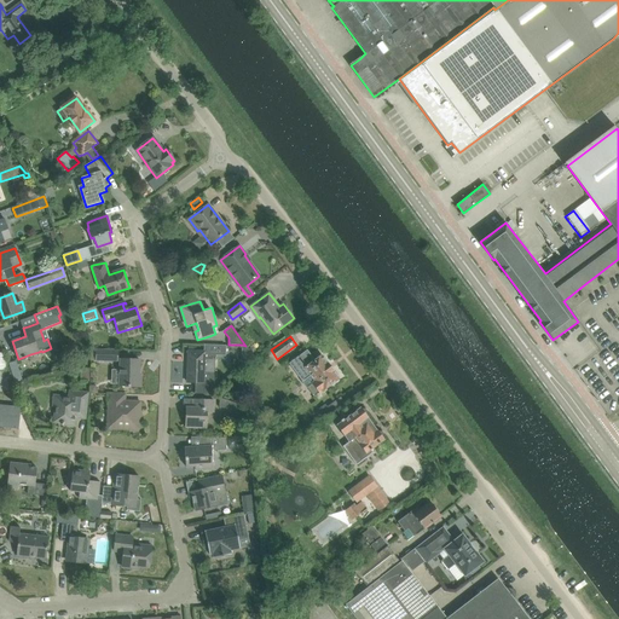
[(242,345),(241,359),(248,364),(255,357),(246,346),(242,345)]
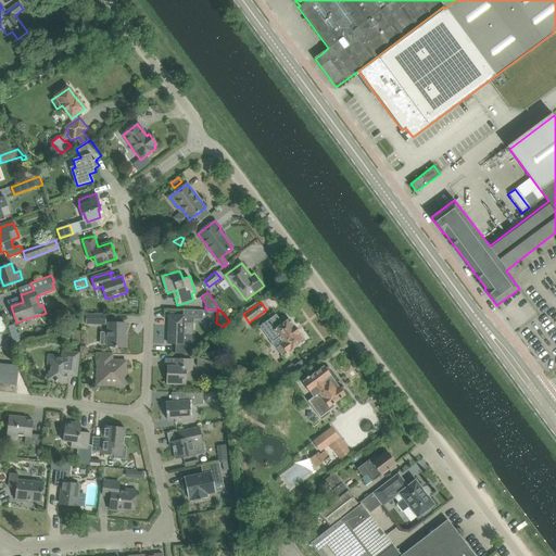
[(92,314),(87,314),(83,314),(83,324),(105,325),(106,315),(92,314)]
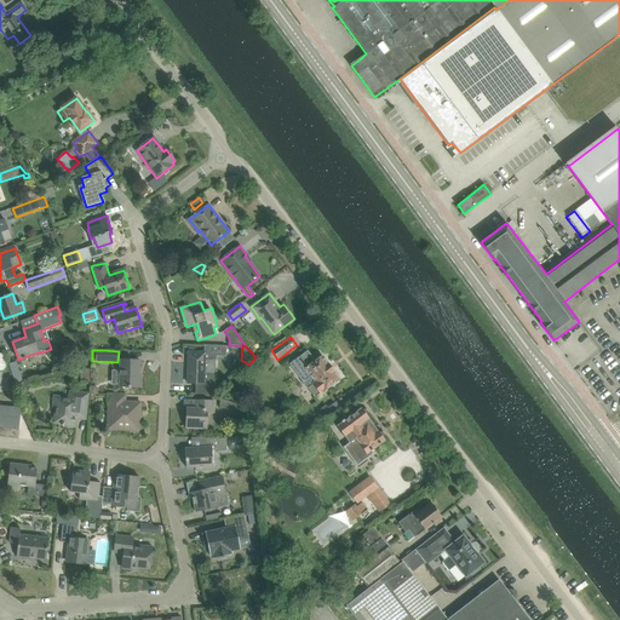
[(321,392),(329,386),(339,379),(322,356),(315,361),(308,351),(291,365),(315,396),(320,392),(321,392)]
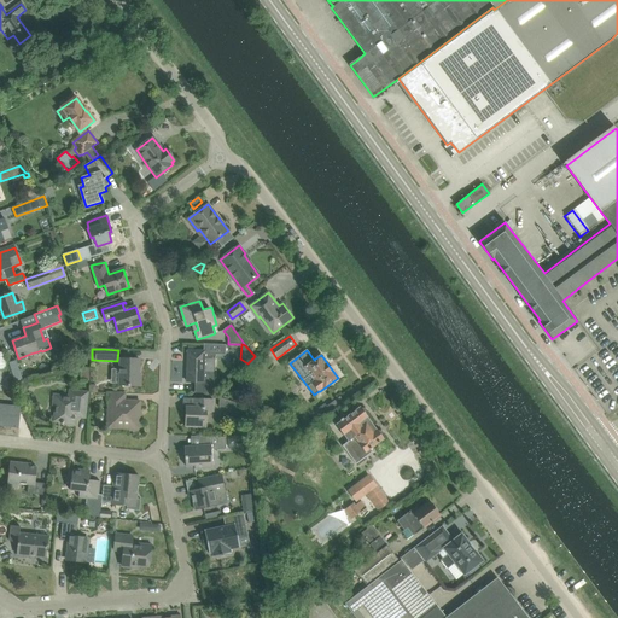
[(204,351),(188,351),(187,383),(194,383),(194,394),(207,394),(214,389),(215,359),(204,359),(204,351)]
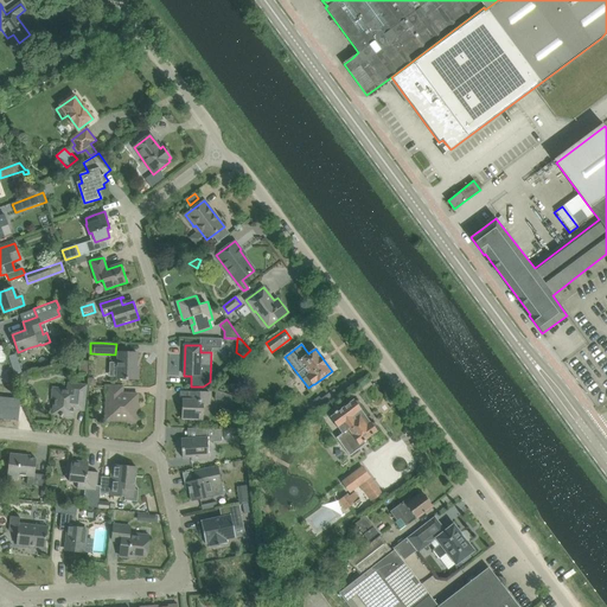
[(136,353),(125,352),(119,352),(117,379),(139,379),(139,370),(136,370),(136,353)]
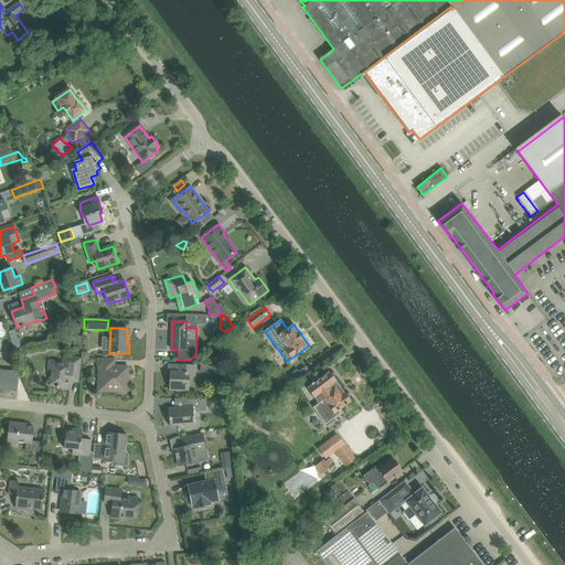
[(78,377),(80,366),(81,360),(64,358),(63,363),(50,361),(49,371),(51,372),(50,385),(56,385),(56,387),(68,390),(71,376),(78,377)]
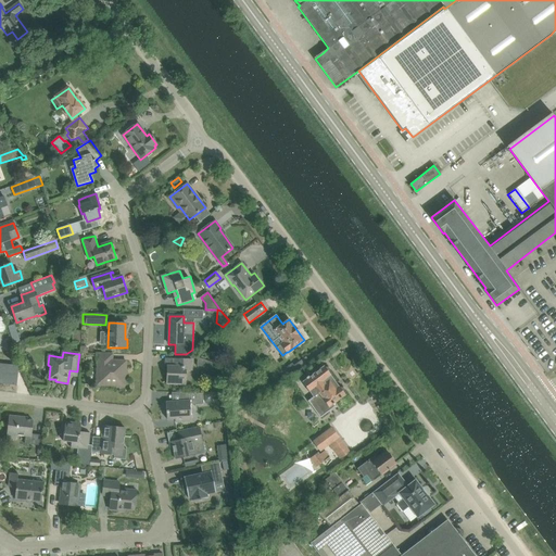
[(112,354),(101,354),(97,354),(97,361),(98,361),(97,386),(117,386),(117,388),(126,388),(127,378),(125,378),(126,362),(112,361),(112,354)]
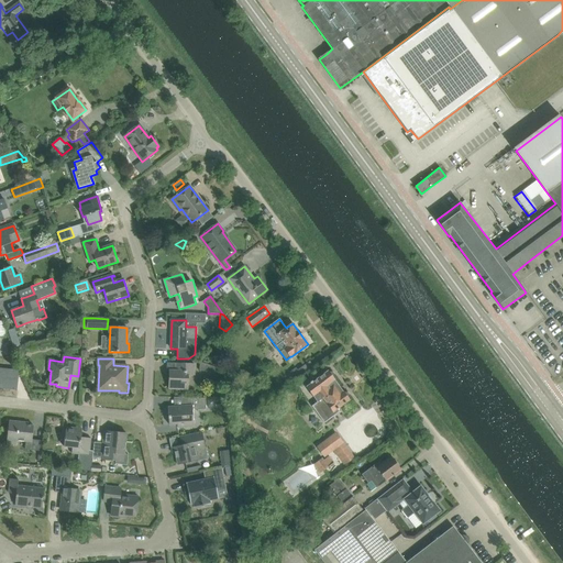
[(310,360),(297,368),(301,374),(313,365),(310,360)]
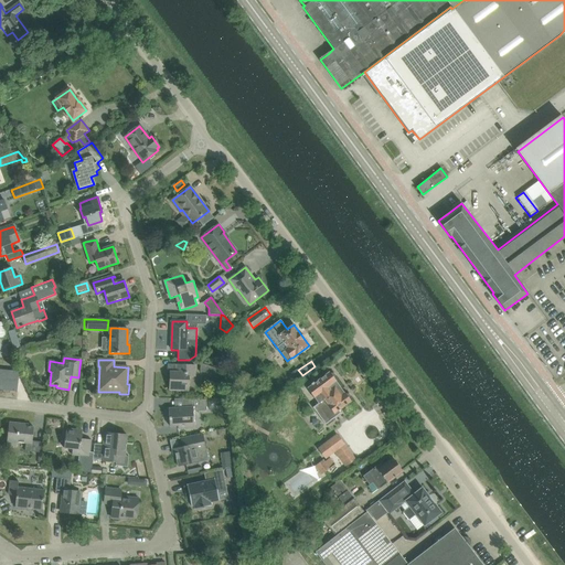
[(201,363),(201,372),(221,373),(221,370),(201,363)]
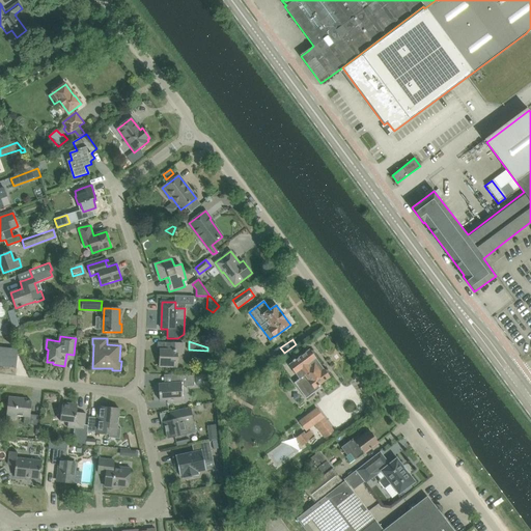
[(159,367),(169,367),(177,367),(177,354),(183,354),(184,343),(166,343),(166,350),(160,350),(159,367)]
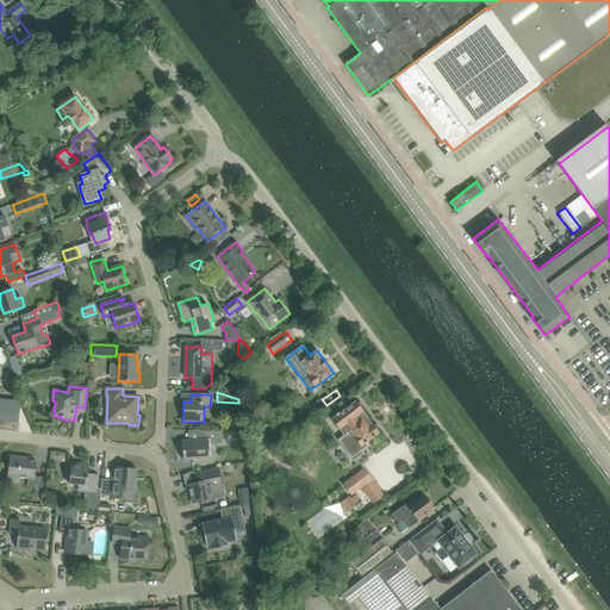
[(0,417),(18,421),(20,402),(0,398),(0,417)]
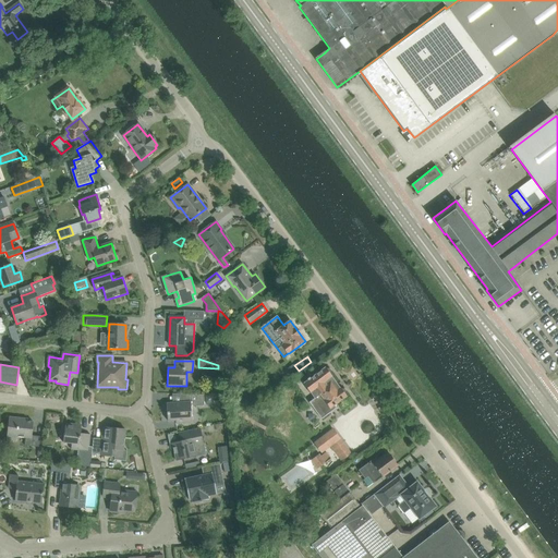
[(330,409),(338,403),(347,397),(325,367),(303,383),(318,403),(317,405),(323,413),(330,409)]
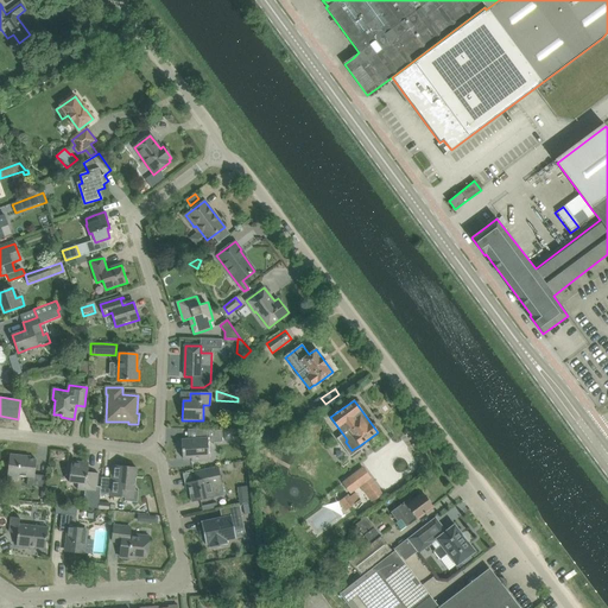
[(222,430),(198,429),(200,438),(182,439),(183,458),(192,458),(192,462),(209,461),(208,443),(222,442),(222,430)]
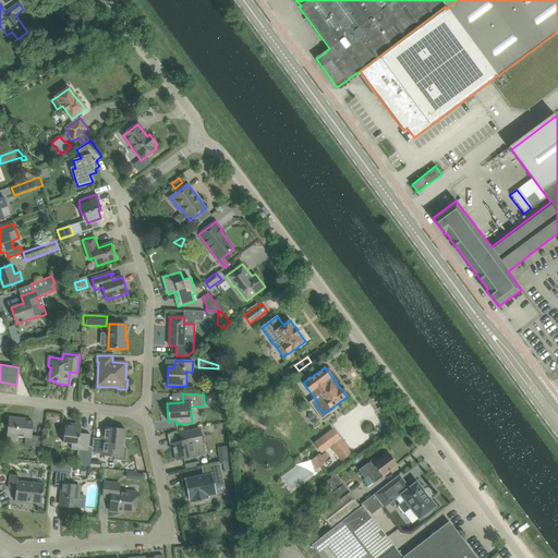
[(25,446),(39,447),(40,436),(32,436),(33,422),(27,422),(28,420),(9,417),(5,444),(7,444),(7,439),(16,440),(16,437),(25,438),(25,446)]
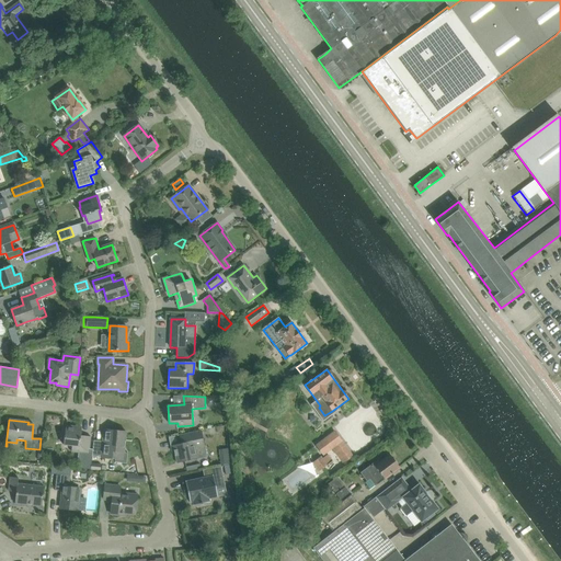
[(66,425),(65,436),(64,445),(72,446),(71,453),(89,454),(91,437),(81,436),(82,427),(66,425)]
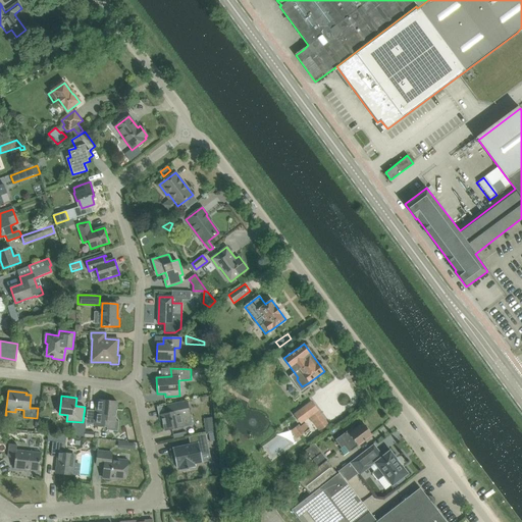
[(87,411),(86,424),(94,425),(94,426),(107,428),(107,430),(118,431),(119,421),(115,421),(117,402),(104,401),(97,400),(96,400),(96,402),(95,411),(95,412),(87,411)]
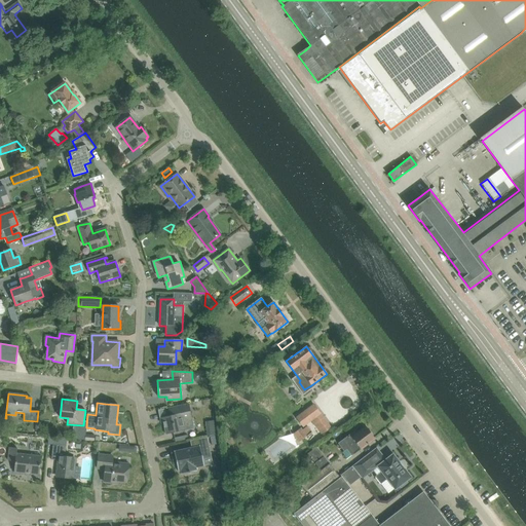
[(166,435),(176,433),(186,430),(184,421),(192,419),(189,404),(167,408),(170,416),(163,417),(164,422),(163,422),(166,435)]
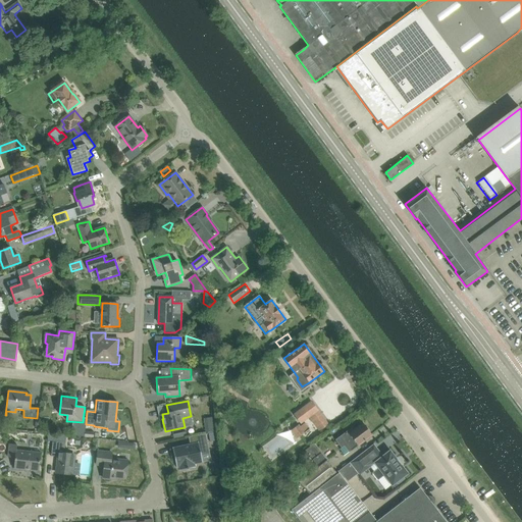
[(312,420),(320,414),(311,402),(295,414),(301,422),(309,416),(312,420)]
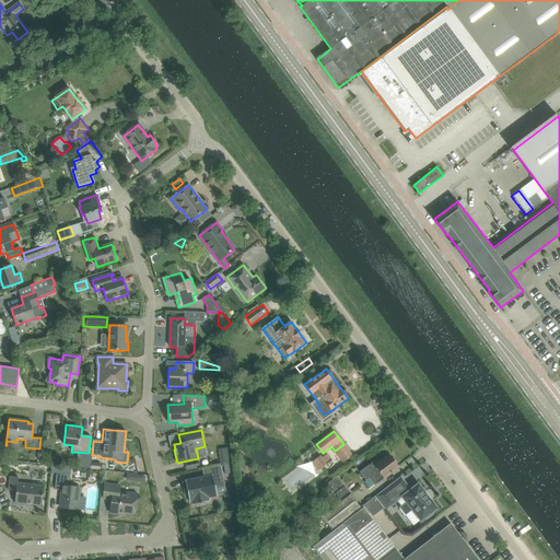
[(312,462),(318,470),(331,461),(327,454),(322,457),(319,455),(312,462)]
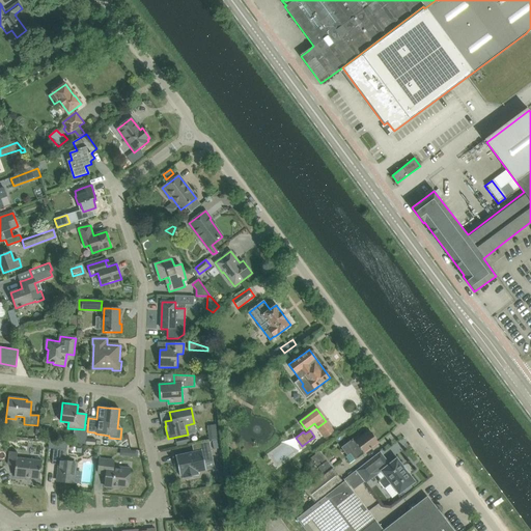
[(342,447),(343,449),(347,455),(351,453),(356,459),(379,443),(369,430),(361,438),(359,435),(342,447)]
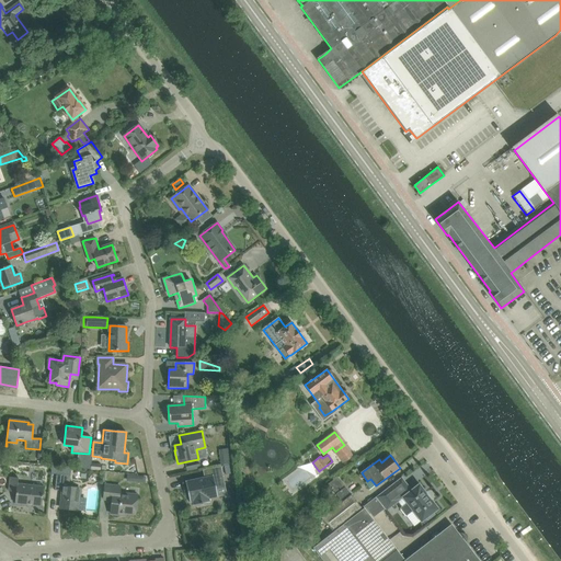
[(230,464),(222,466),(225,476),(232,473),(230,464)]
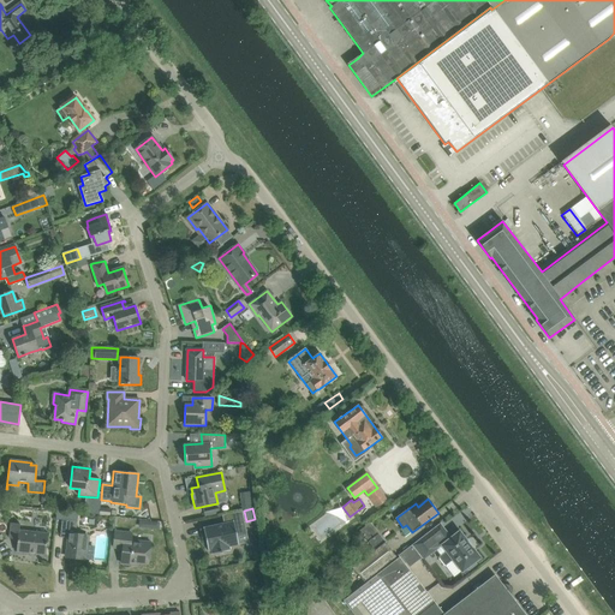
[(243,512),(234,513),(222,515),(225,524),(203,529),(208,551),(212,550),(212,555),(231,550),(230,547),(239,545),(237,536),(248,533),(243,512)]
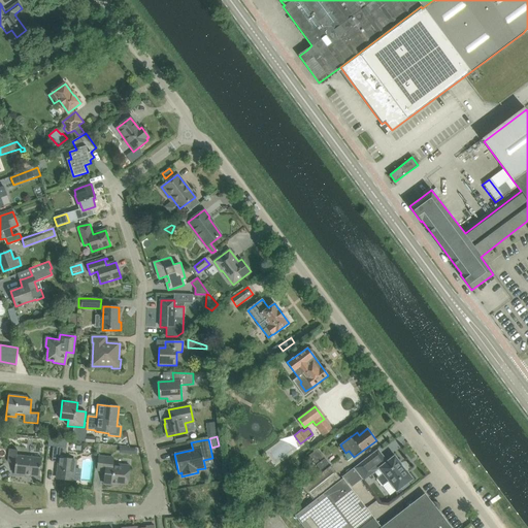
[(72,481),(73,470),(74,460),(65,459),(66,448),(53,447),(53,452),(52,462),(59,462),(57,479),(72,481)]
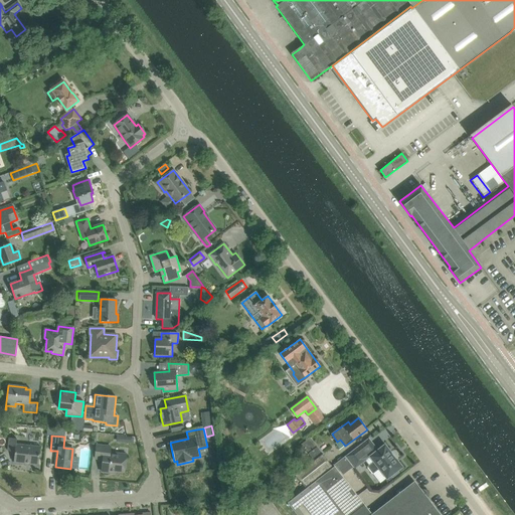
[(16,444),(17,439),(9,438),(8,452),(15,452),(14,463),(38,465),(40,447),(16,444)]
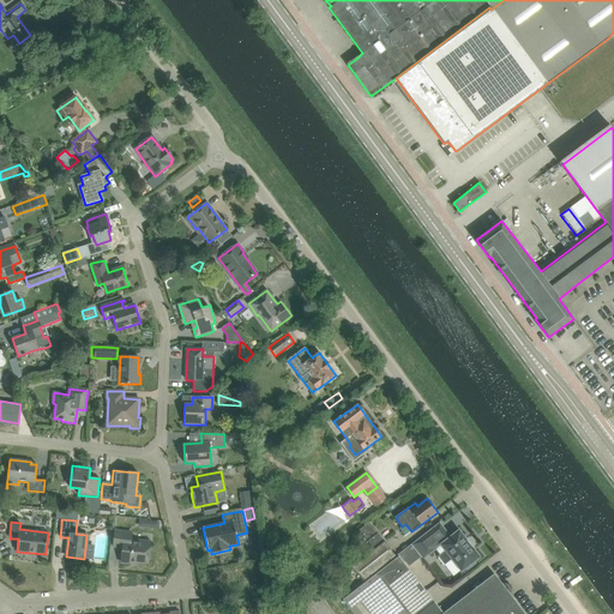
[(360,529),(374,549),(351,566),(363,581),(395,555),(369,522),(360,529)]
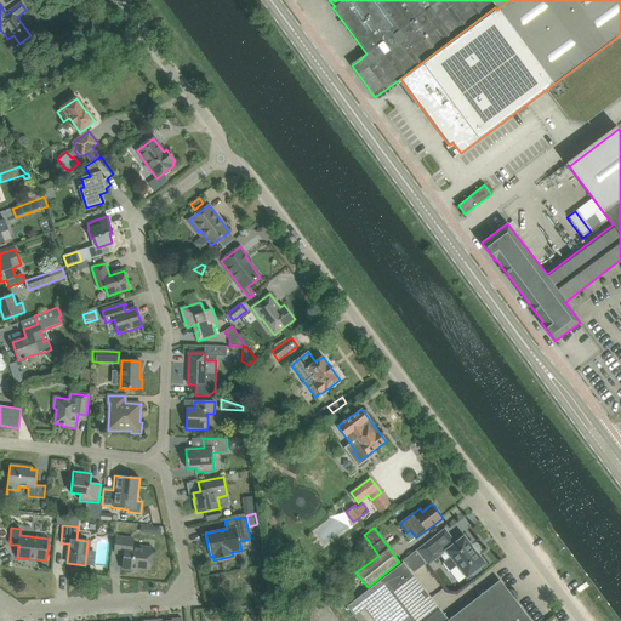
[(472,574),(473,576),(482,570),(479,568),(484,563),(477,553),(478,553),(473,546),(472,545),(471,546),(465,536),(445,551),(466,577),(472,574)]
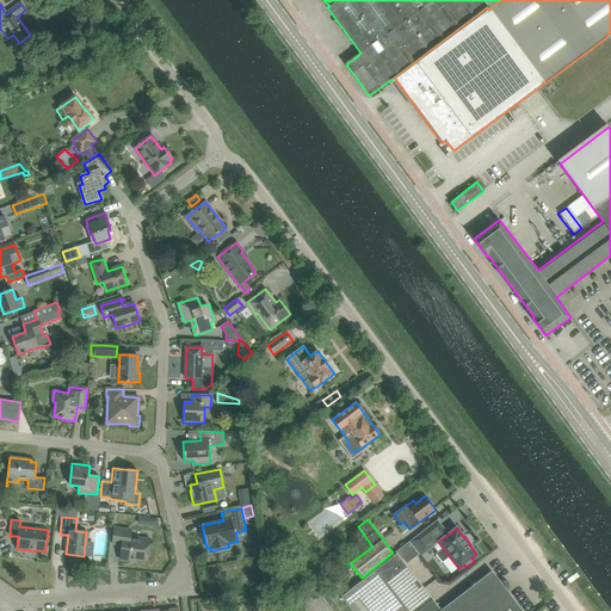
[(115,529),(113,532),(112,544),(122,545),(121,560),(131,561),(131,559),(147,561),(149,539),(130,537),(131,530),(115,529)]
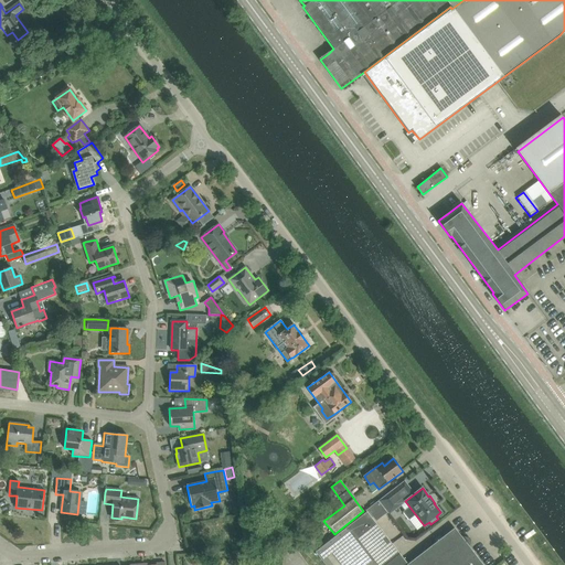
[(404,503),(393,489),(379,501),(388,514),(404,503)]
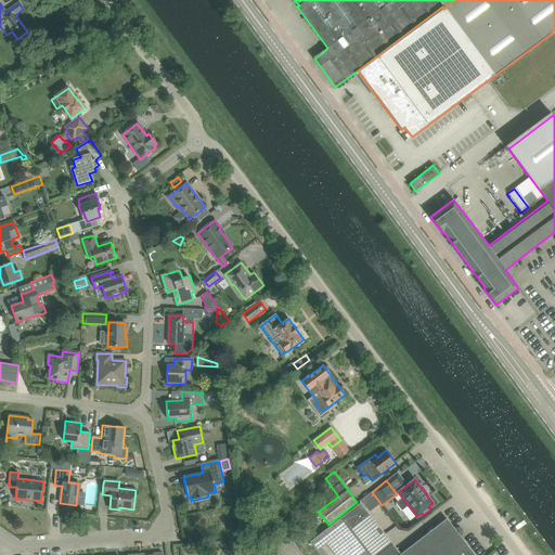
[(399,554),(400,554),(360,503),(310,542),(320,554),(399,554)]
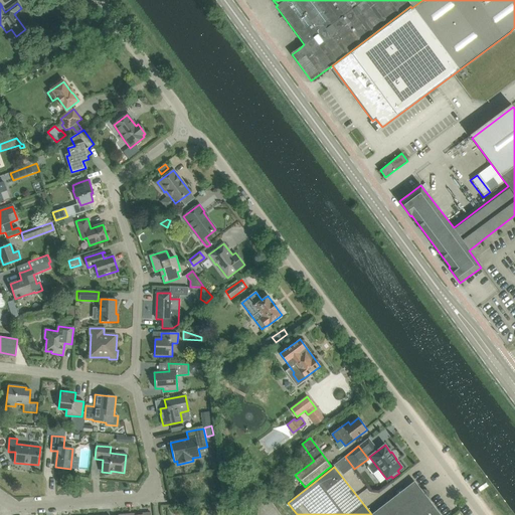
[(370,514),(441,514),(435,506),(434,506),(414,481),(370,514)]
